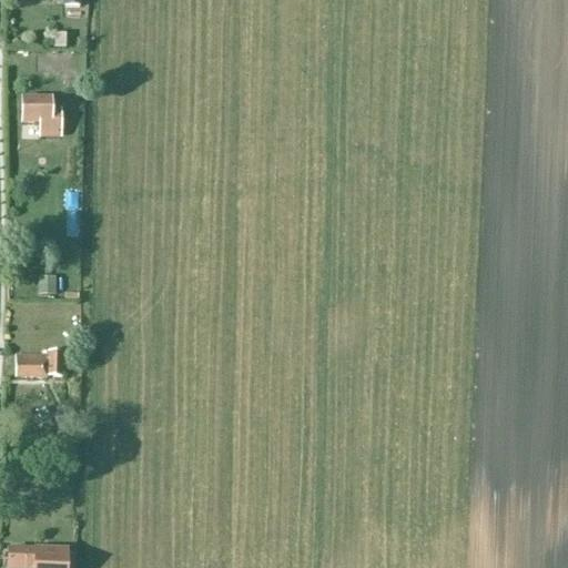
[(38,139),(59,139),(59,114),(49,114),(49,102),(20,102),(20,125),(38,125),(38,139)]
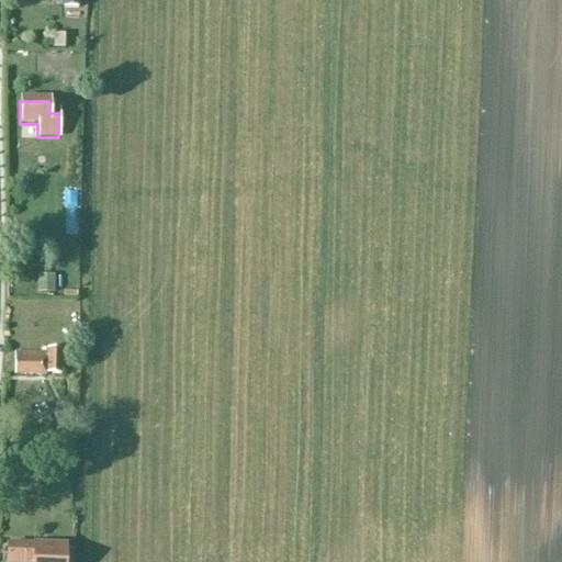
[(63,375),(64,350),(48,349),(48,353),(17,352),(15,374),(63,375)]
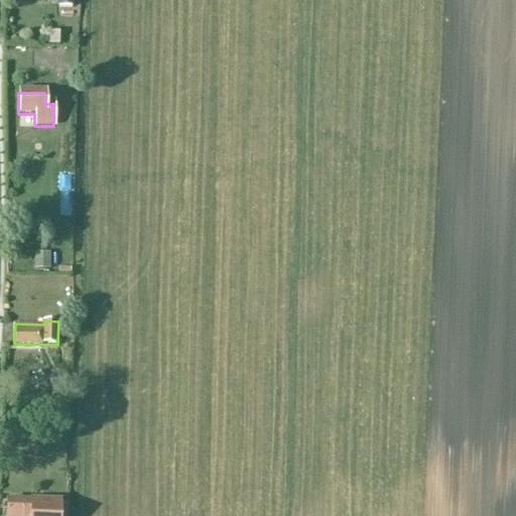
[(67,379),(52,378),(51,394),(67,394),(67,379)]
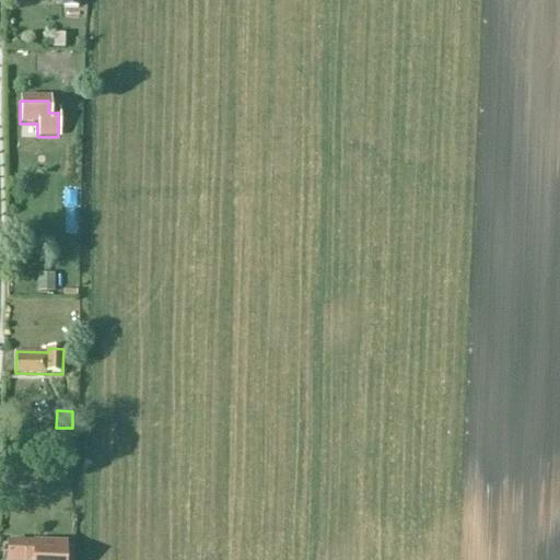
[(65,559),(66,546),(41,545),(8,544),(7,559),(65,559)]
